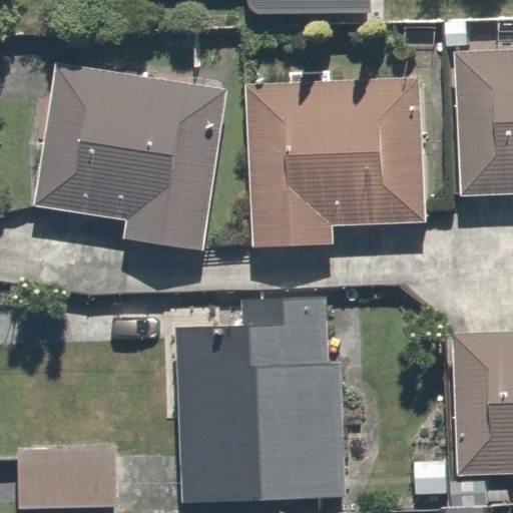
[(246,0),(246,2),(249,8),(255,14),(262,14),(371,12),(371,0),(246,0)]
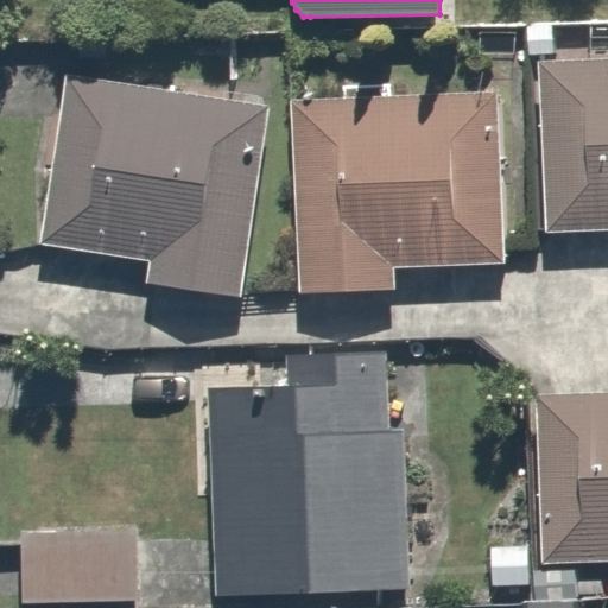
[(273,102),(64,71),(38,245),(150,261),(147,282),(244,297),(273,102)]
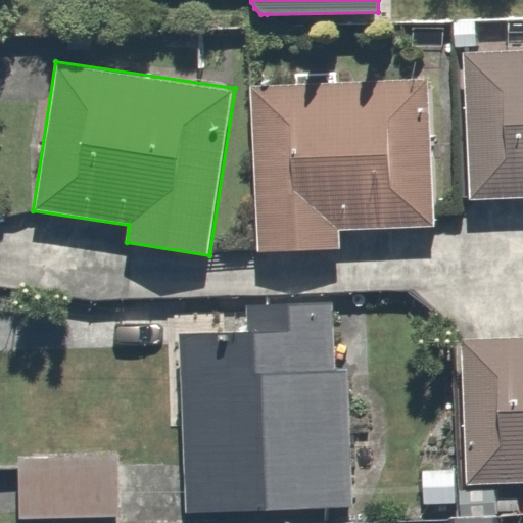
[(522,64),(467,65),(469,203),(522,202),(522,64)]
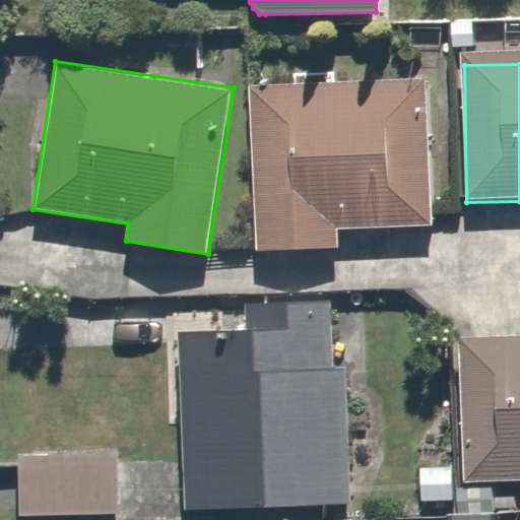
[(255,250),(339,247),(338,230),(432,225),(426,78),(248,85),(255,250)]
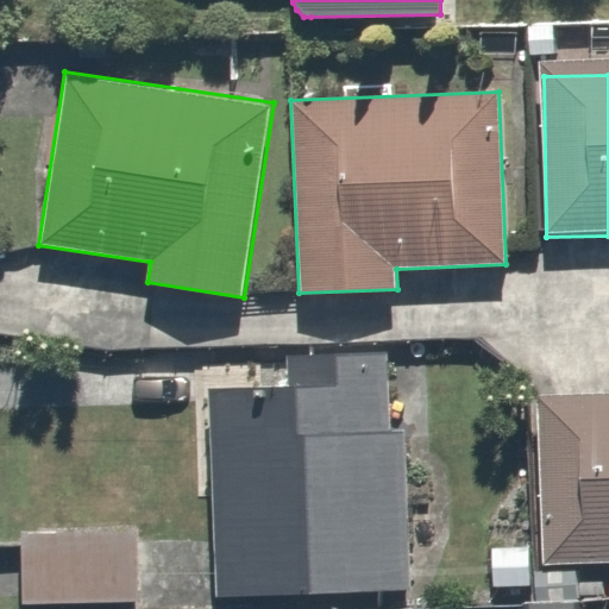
[(288,388),(212,390),(218,597),(412,591),(407,431),(393,431),(390,352),(288,356),(288,388)]
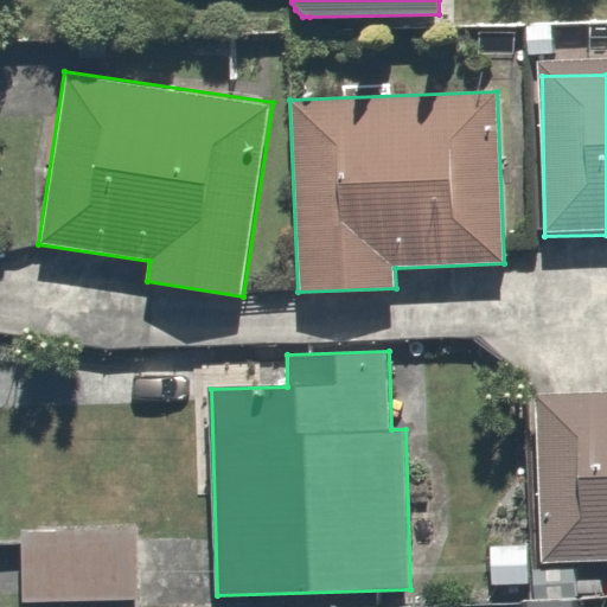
[(606,407),(550,408),(551,575),(606,574),(606,407)]
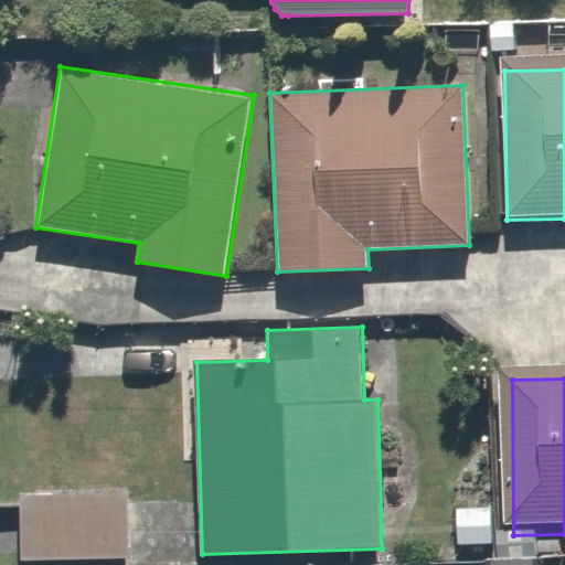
[(20,493),(20,561),(129,560),(128,492),(20,493)]
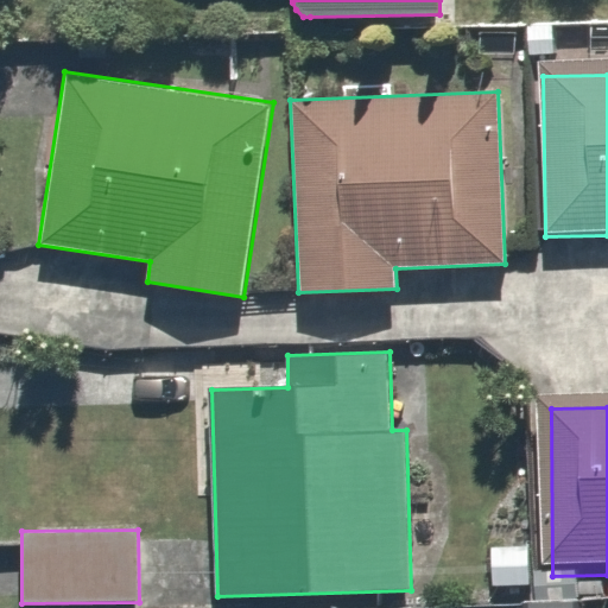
All buildings are outlined.
